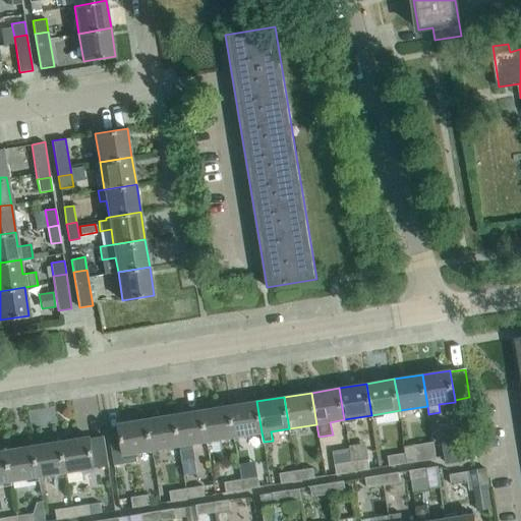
[(262,432),(256,401),(229,406),(234,438),(262,432)]
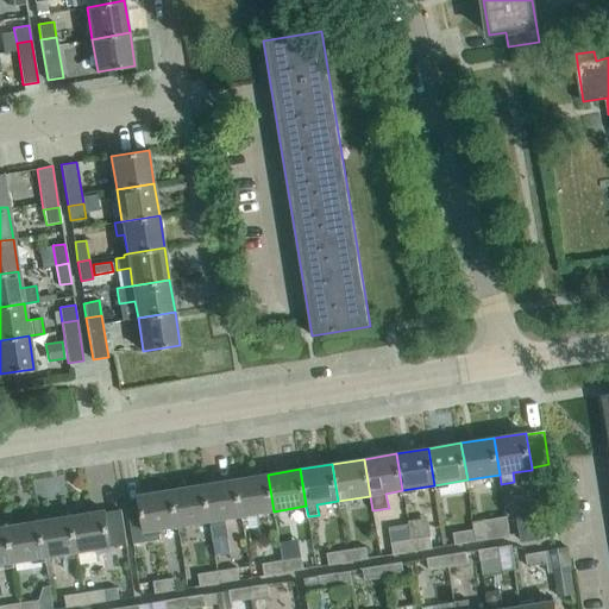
[(274,512),(268,475),(236,479),(242,516),(274,512)]
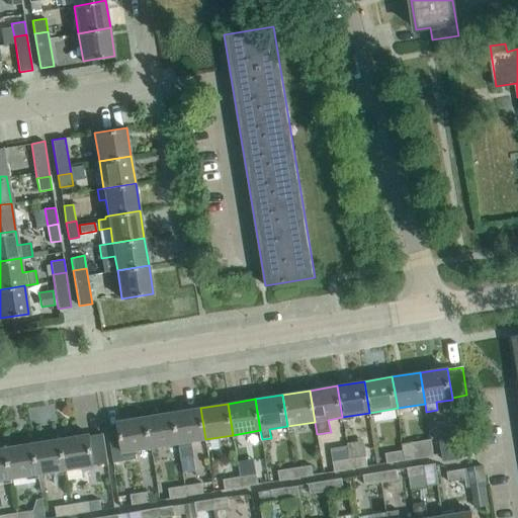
[(205,439),(200,408),(173,413),(178,444),(181,459),(193,457),(190,442),(205,439)]
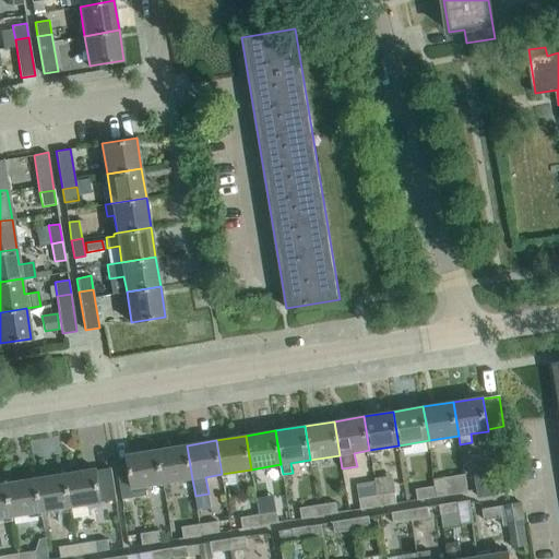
[(192,479),(187,445),(157,450),(163,484),(192,479)]
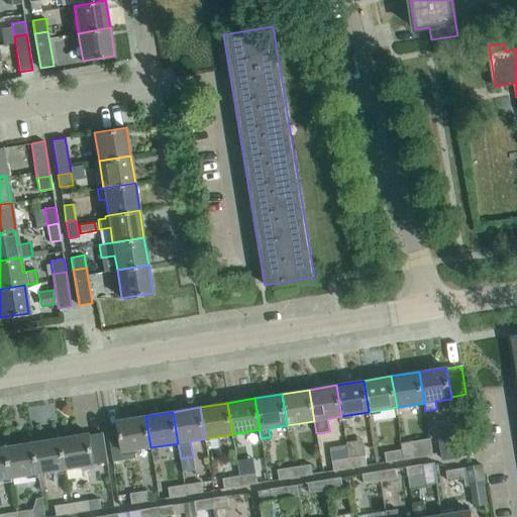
[(150,447),(145,416),(118,420),(119,428),(108,430),(114,461),(136,457),(135,450),(150,447)]
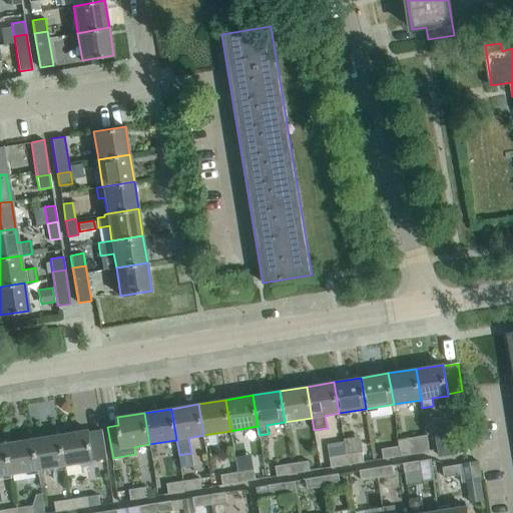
[(107,459),(102,430),(88,432),(88,430),(60,435),(65,466),(94,461),(107,459)]
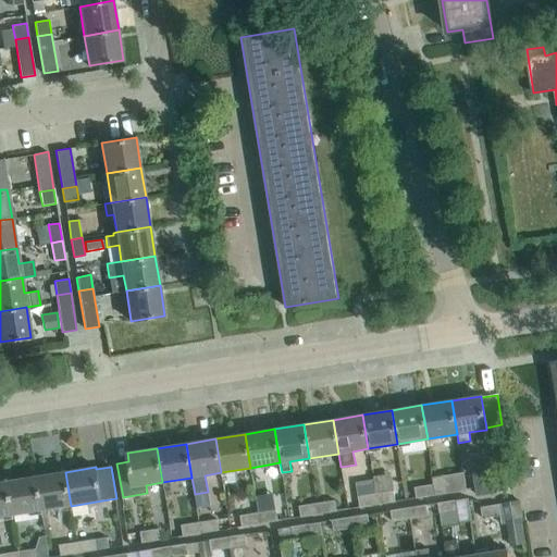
[(71,506),(65,472),(36,477),(41,510),(71,506)]
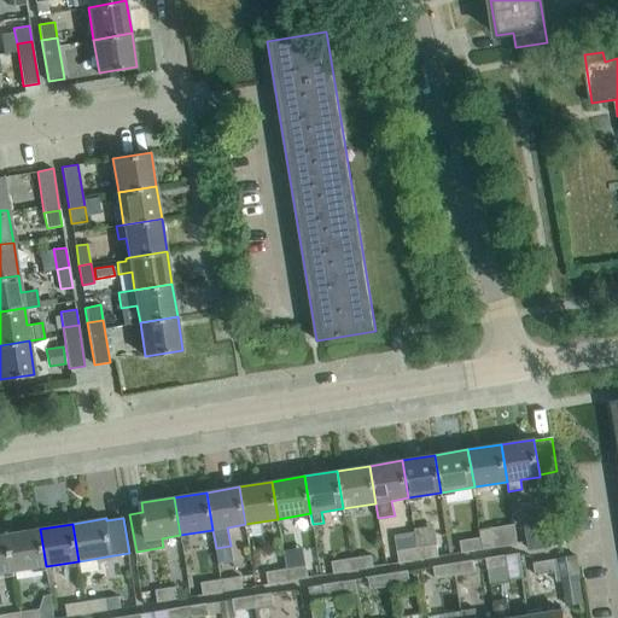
[(525,528),(529,551),(551,547),(547,524),(525,528)]
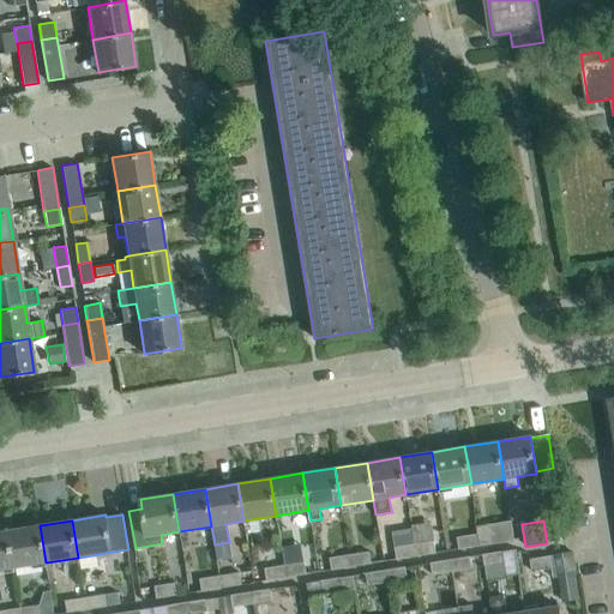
[(511,522),(499,523),(503,542),(513,541),(511,522)]
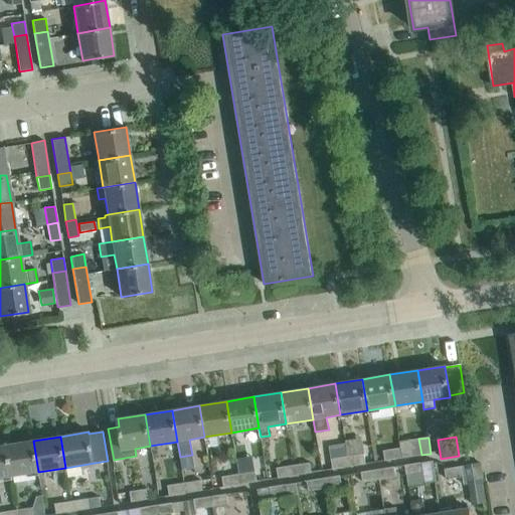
[(421,455),(418,439),(410,440),(410,439),(399,441),(400,448),(401,448),(403,458),(411,457),(421,455)]
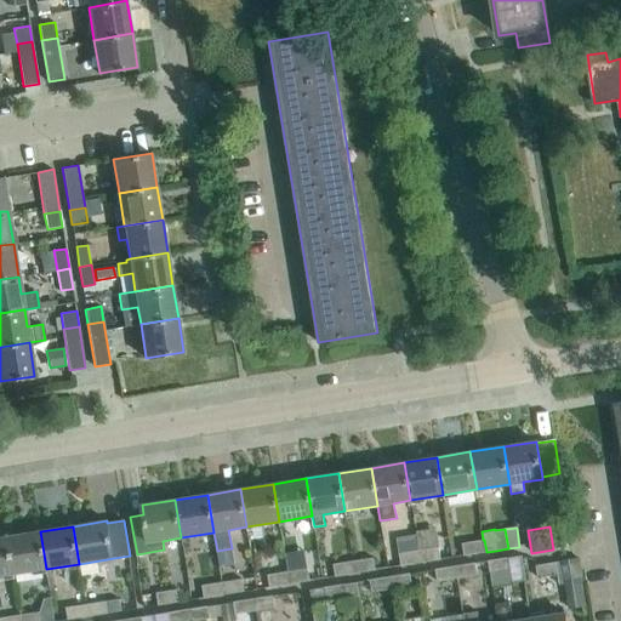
[(46,569),(40,531),(7,536),(13,574),(46,569)]
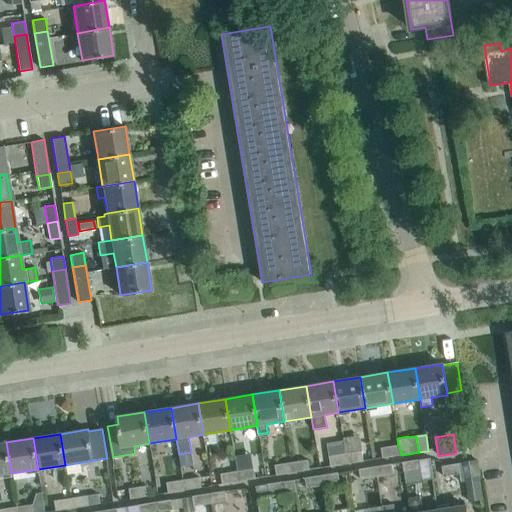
[(0,475),(11,473),(6,442),(0,443),(0,475)]
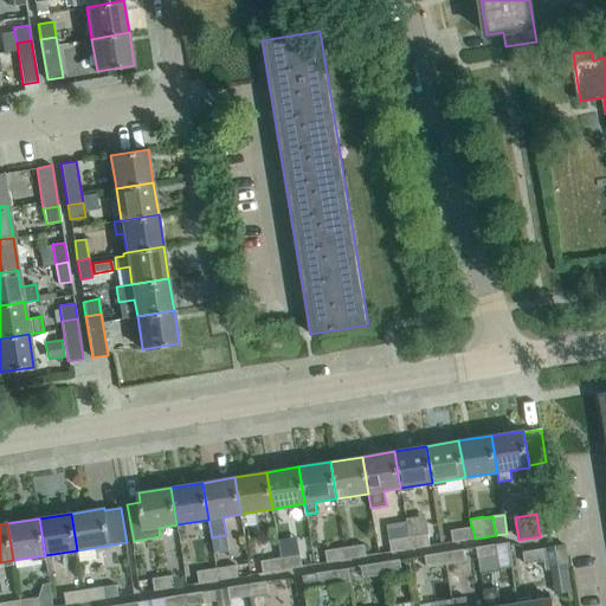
[(472,527),(471,527),(451,530),(452,542),(475,539),(472,527)]
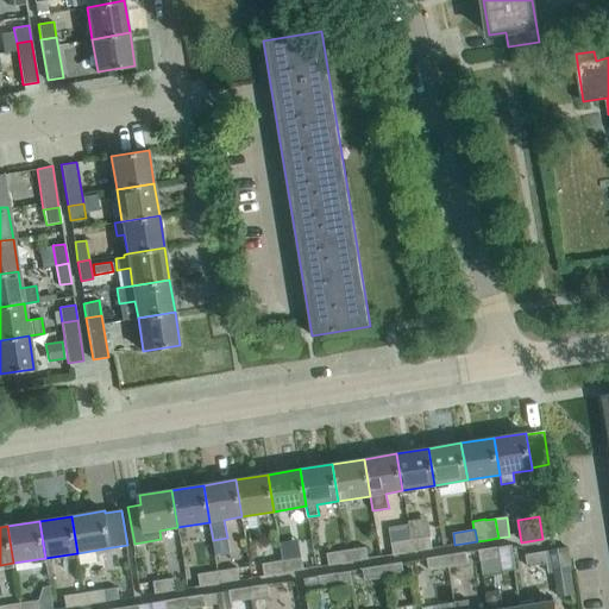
[(433,550),(431,537),(410,539),(413,552),(433,550)]
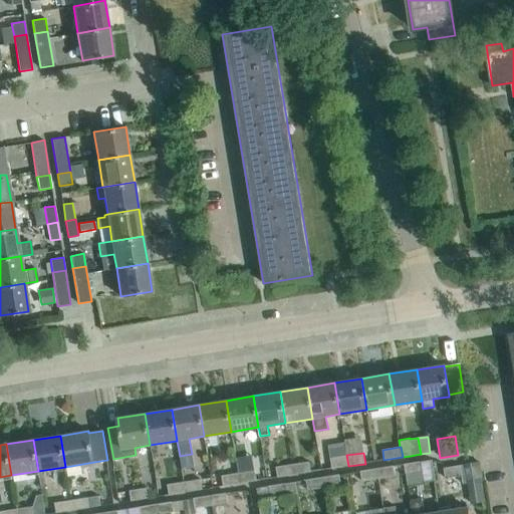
[(348,466),(346,455),(329,458),(331,469),(348,466)]
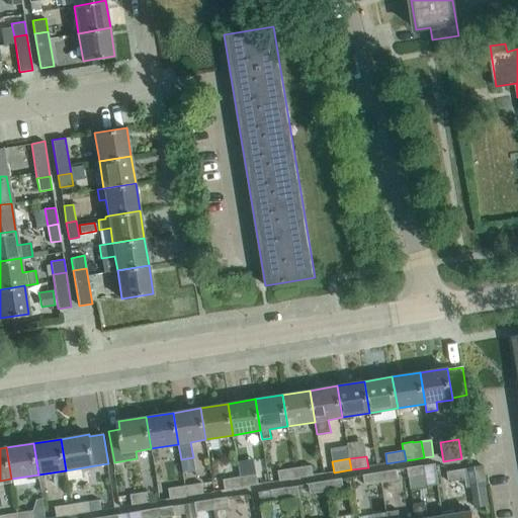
[(314,476),(312,465),(294,467),(296,479),(314,476)]
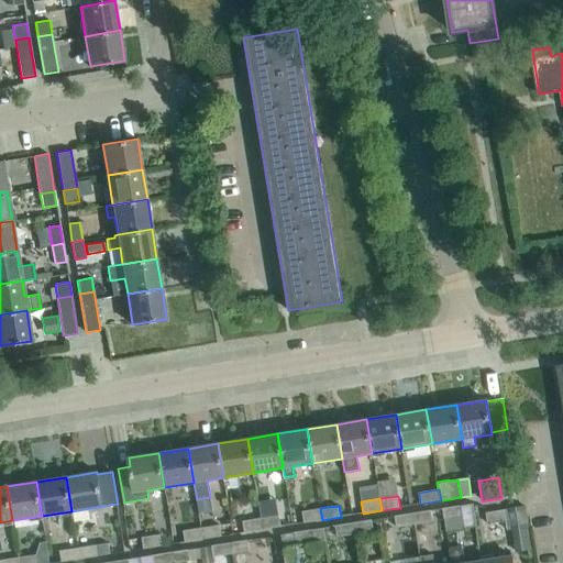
[(463,517),(461,506),(442,508),(444,519),(463,517)]
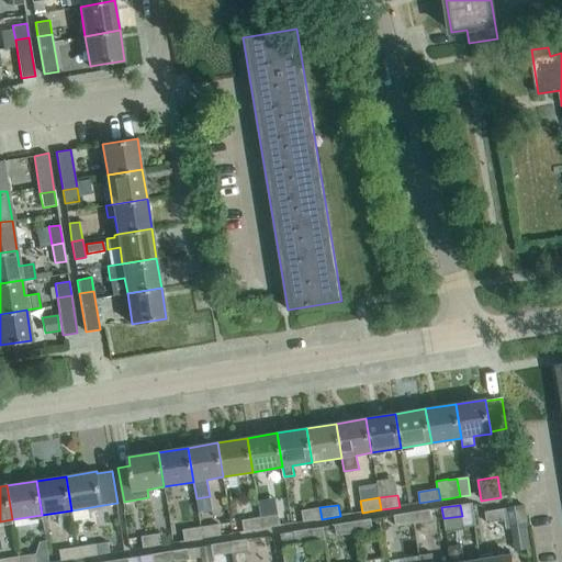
[(322,519),(319,507),(302,510),(303,521),(322,519)]
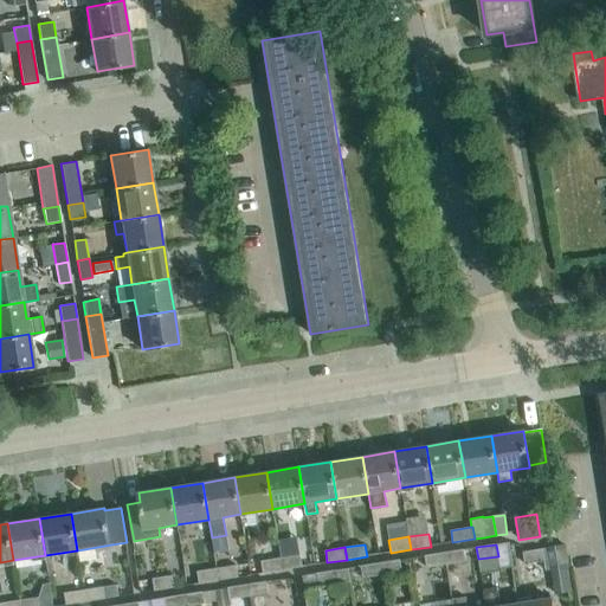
[(569,590),(563,547),(548,548),(554,592),(569,590)]
